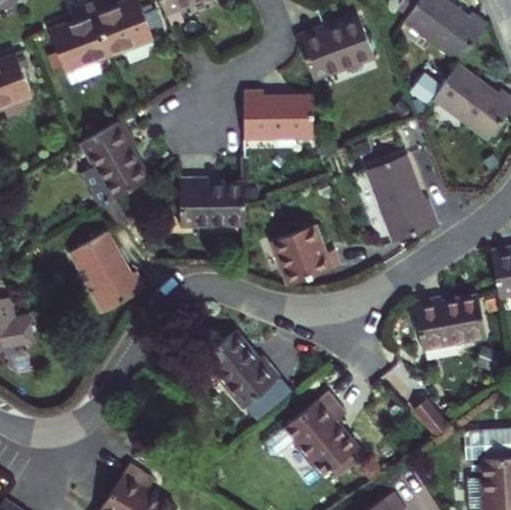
[(104,0),(100,0),(88,5),(108,56),(152,40),(136,0),(127,0),(108,8),(104,0)]
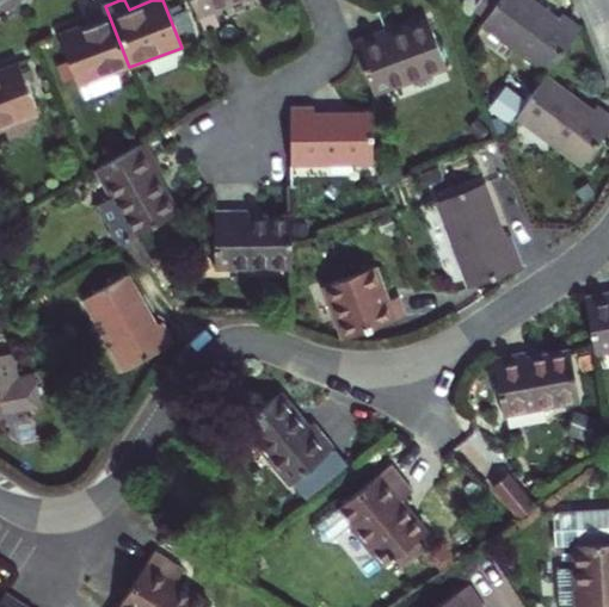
[(189,0),(196,17),(239,0),(189,0)]
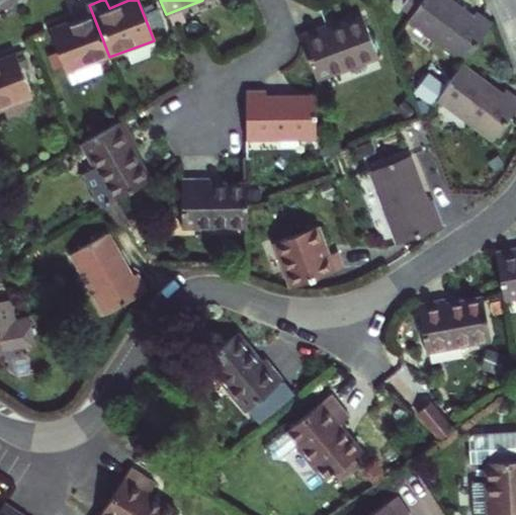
[(410,13),(420,0),(406,0),(401,7),(410,13)]
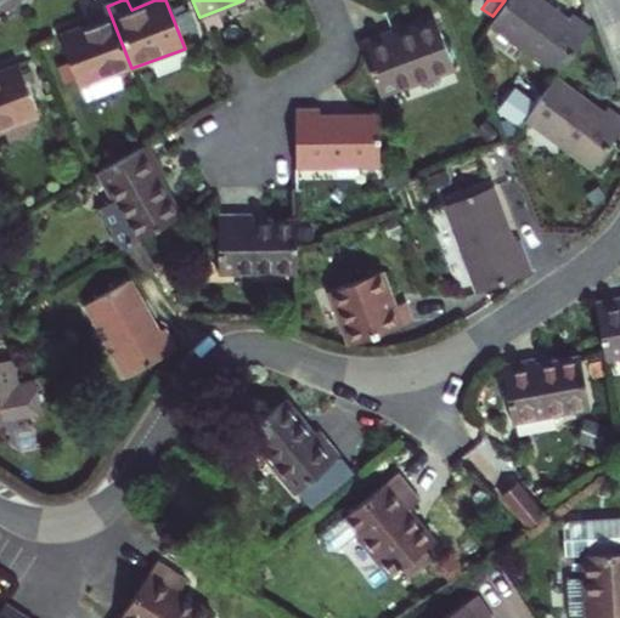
[(537,0),(508,0),(490,27),(557,75),(591,29),(571,16),(567,21),(537,0)]
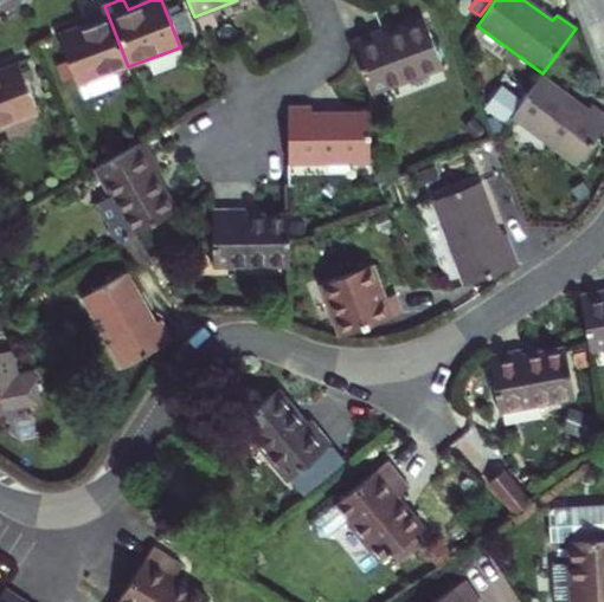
[(128,66),(104,6),(88,13),(91,23),(58,36),(76,86),(128,66)]
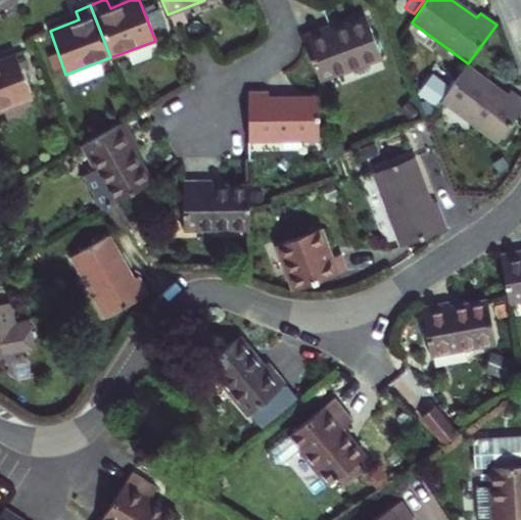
[(328,27),(301,37),(302,41),(318,82),(380,58),(366,19),(330,33),(328,27)]
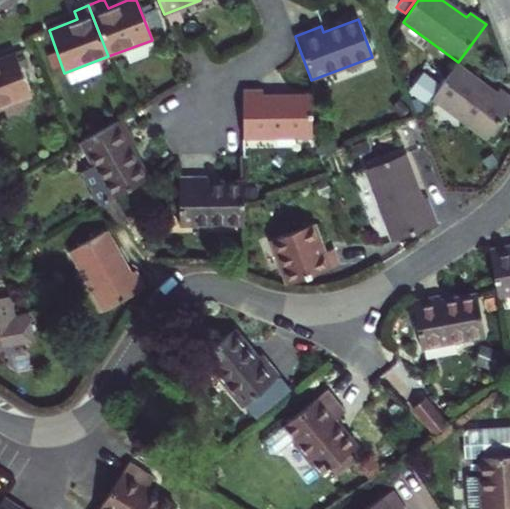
[(0,108),(30,97),(14,55),(0,60),(0,108)]
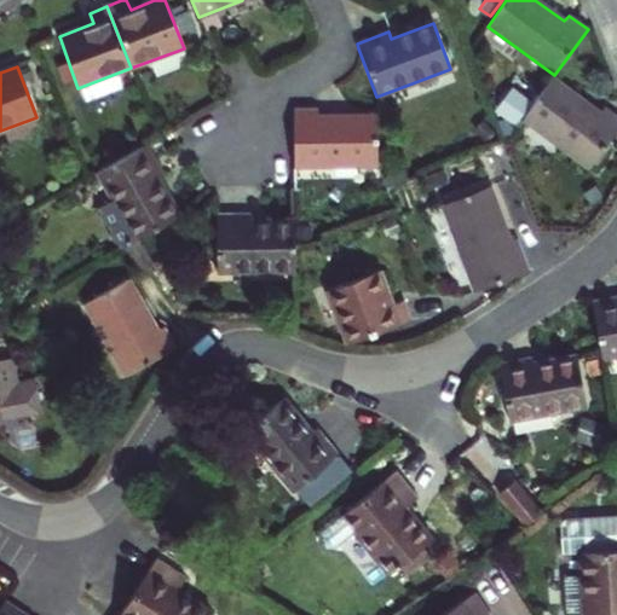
[(551,80),(522,119),(589,168),(616,131),(616,116),(604,108),(598,115),(551,80)]
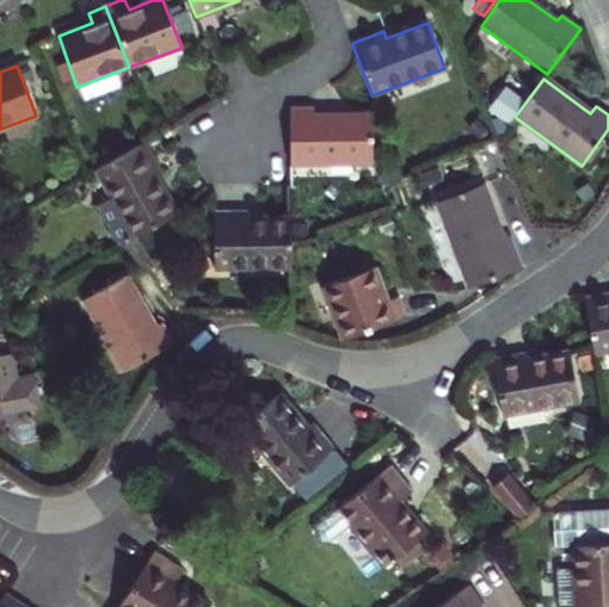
[(314,109),(290,109),(290,163),(371,162),(371,116),(314,117),(314,109)]
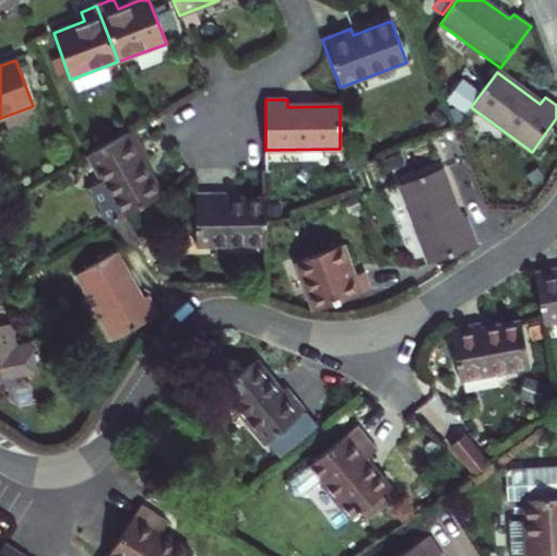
[(147,157),(132,131),(89,156),(103,180),(89,189),(110,225),(113,223),(123,217),(126,216),(162,196),(141,162),(147,157)]
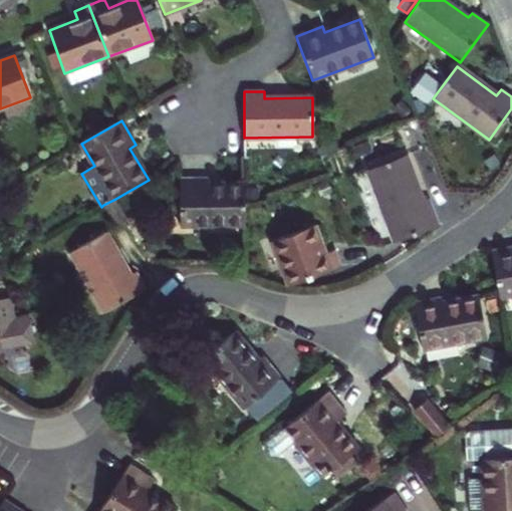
[(368,170),(396,242),(438,226),(440,224),(430,199),(424,202),(406,156),(368,170)]
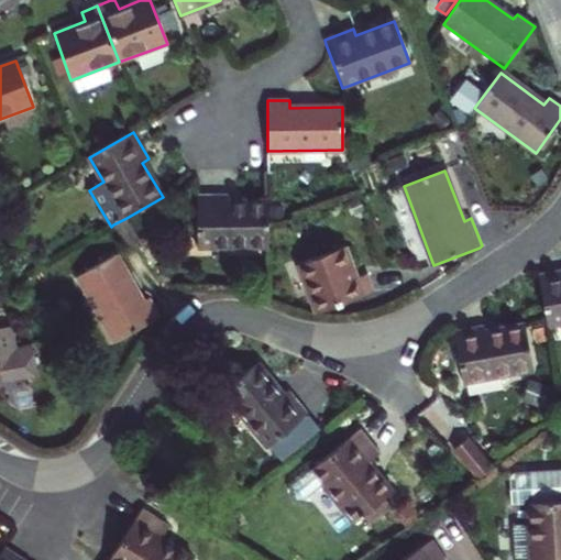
[(198,246),(267,246),(267,228),(267,204),(228,204),(227,195),(196,196),(198,246)]
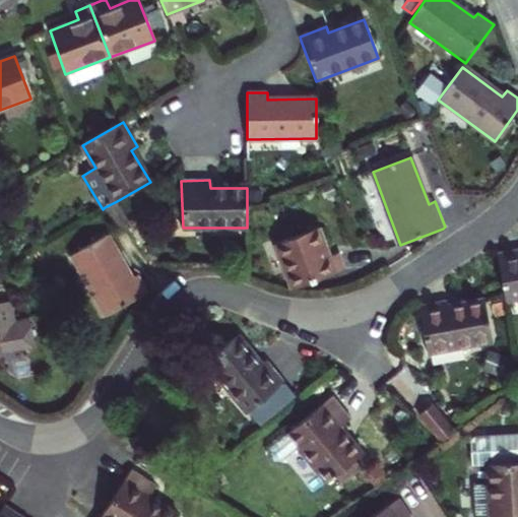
[(115,202),(105,207),(117,228),(128,221),(117,201),(115,202)]
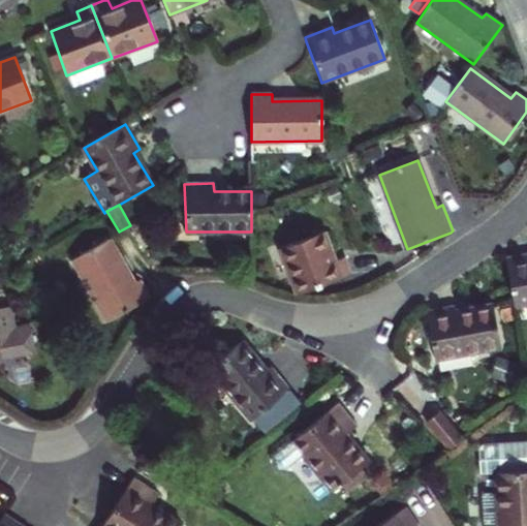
[(322,233),(280,249),(298,295),(350,275),(343,258),(335,261),(322,233)]
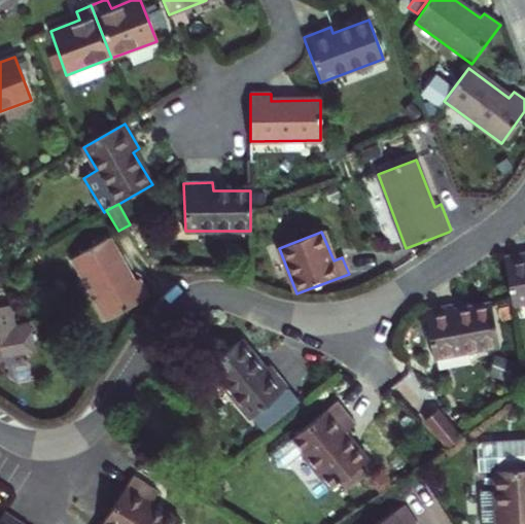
[(107,240),(72,259),(108,321),(149,298),(139,279),(133,283),(107,240)]
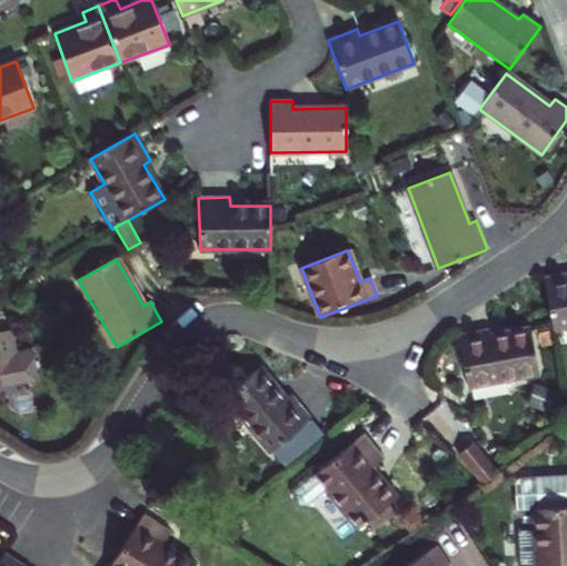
[(566,274),(543,279),(551,329),(566,326),(566,274)]
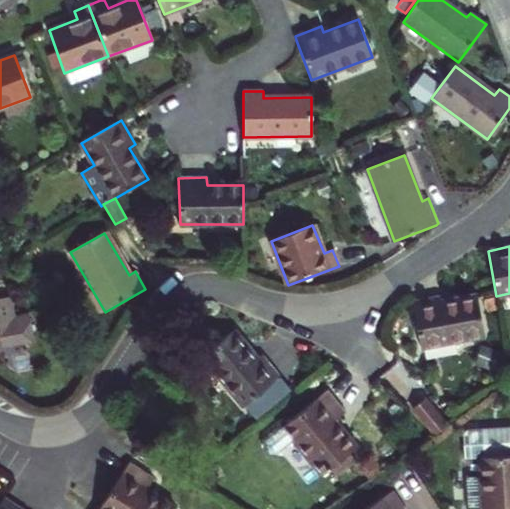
[(440,298),(413,302),(421,348),(485,336),(477,296),(442,304),(440,298)]
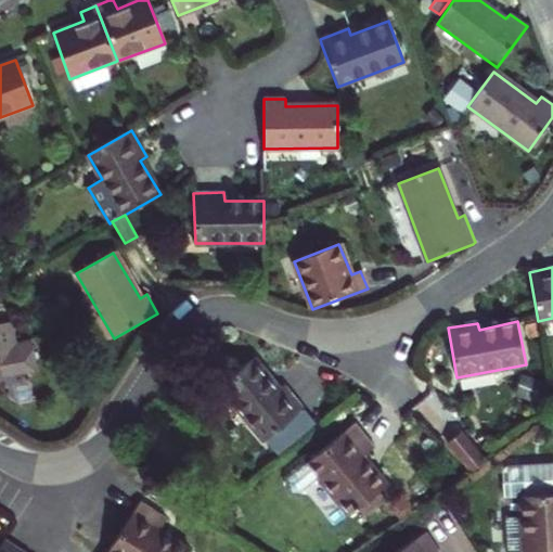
[(0,373),(1,377),(36,371),(30,342),(15,345),(11,322),(0,324),(0,373)]
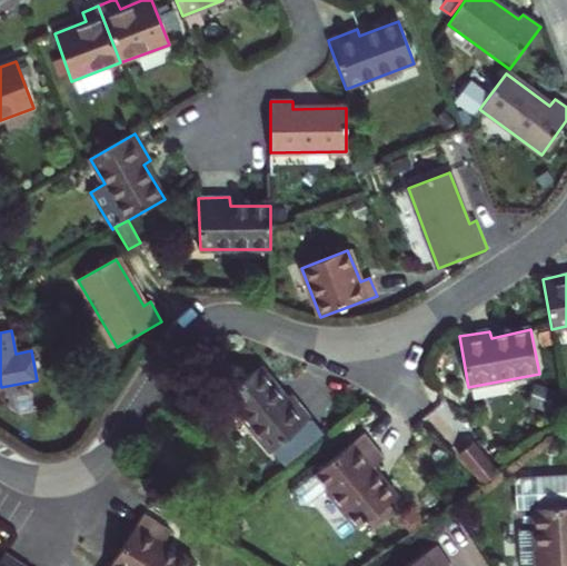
[(272,453),(311,420),(291,397),(286,400),(259,368),(226,397),(272,453)]
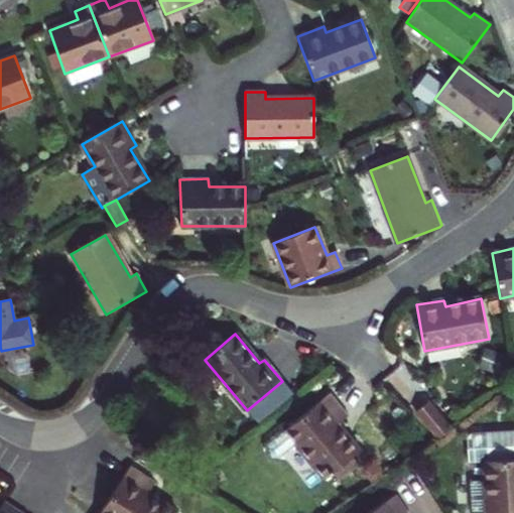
[(349,417),(330,394),(266,444),(266,451),(271,457),(277,458),(295,442),(324,479),(332,473),(338,481),(358,465),(352,457),(360,451),(339,425),(349,417)]
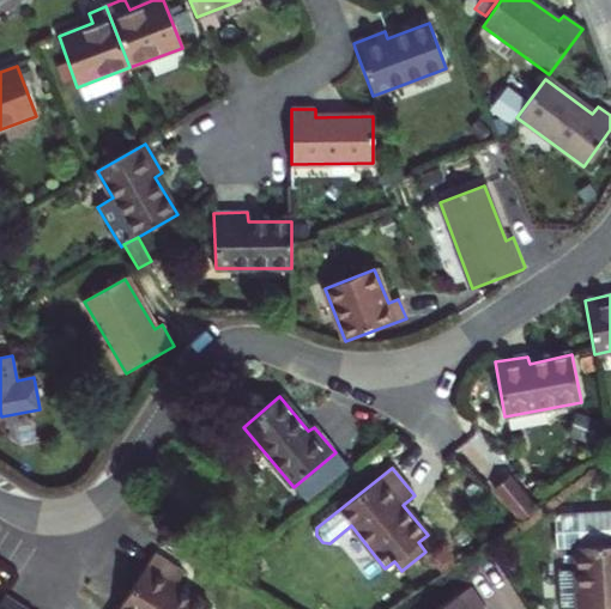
[(507,477),(490,493),(516,524),(536,510),(507,477)]
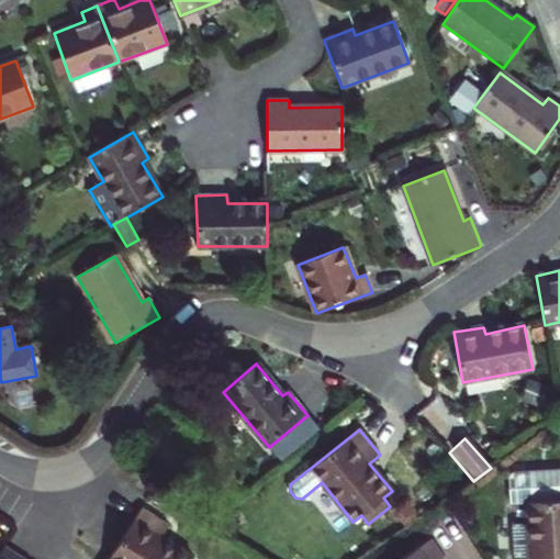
[(510,503),(527,502),(528,527),(512,528),(513,558),(559,558),(559,470),(514,472),(508,477),(510,503)]
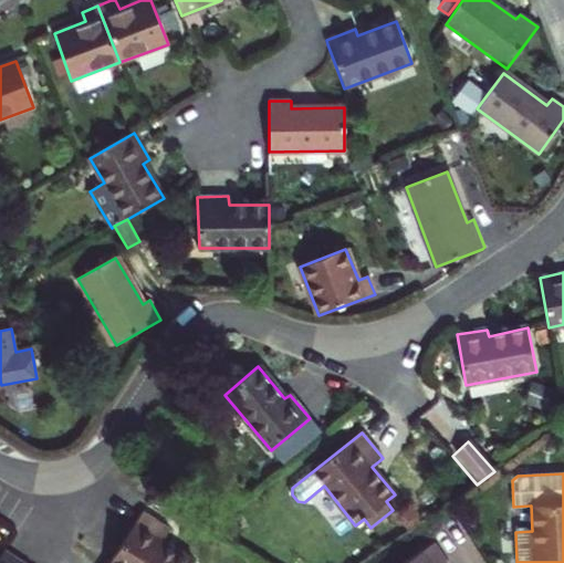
[(144,511),(110,562),(194,562),(163,541),(170,530),(144,511)]
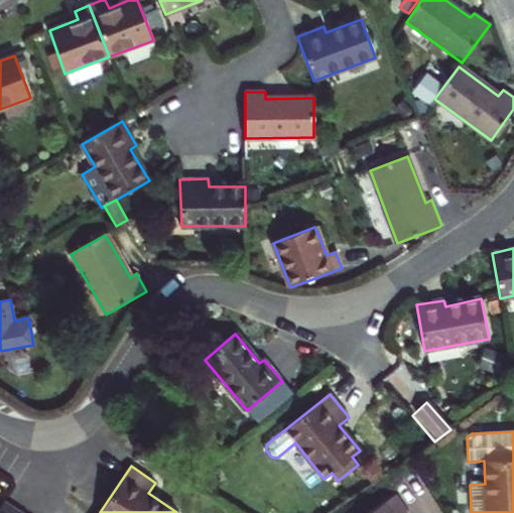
[(405,512),(395,495),(367,512),(405,512)]
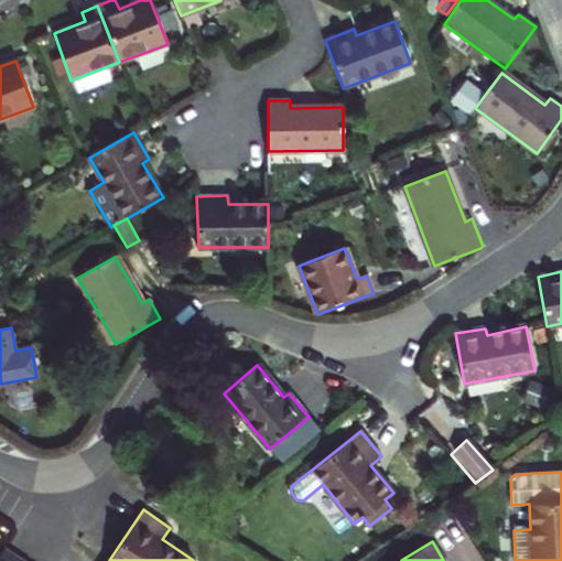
[(0,554),(0,560),(24,560),(6,548),(0,554)]
